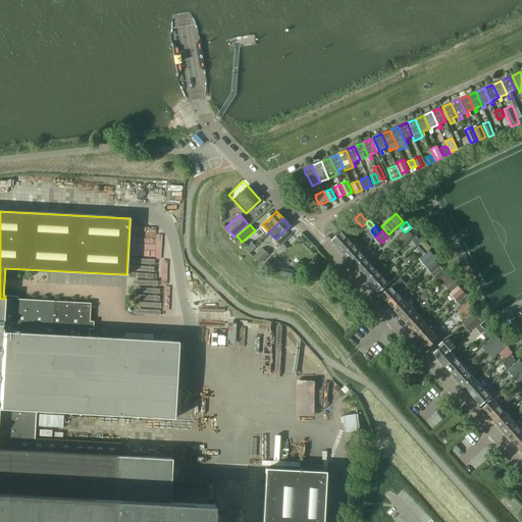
[(408,230),(397,242),(402,248),(414,237),(408,230)]
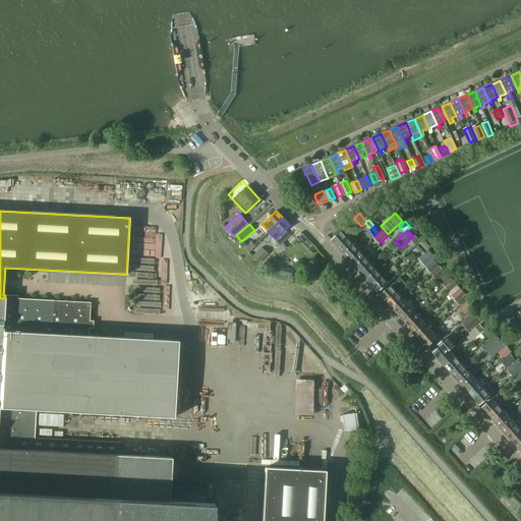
[(332,240),(338,247),(348,238),(351,234),(349,232),(346,236),(342,231),(341,232),(332,240)]
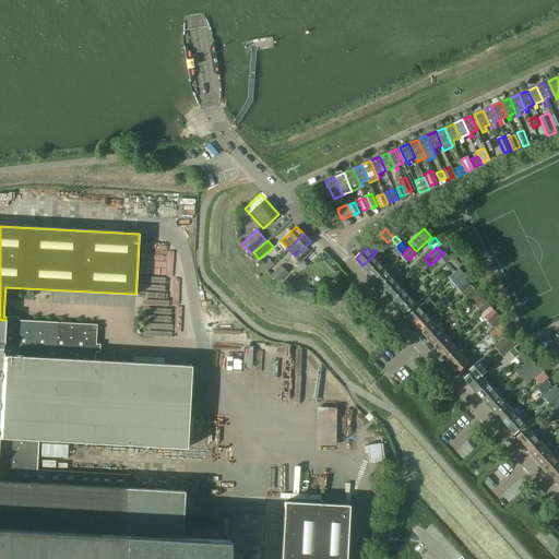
[(453,257),(447,251),(441,256),(447,262),(453,257)]
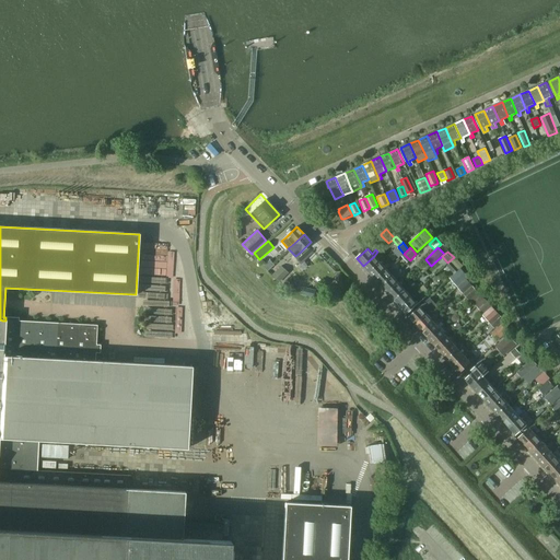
[(363,266),(369,272),(381,263),(384,259),(382,257),(378,260),(374,256),(363,266)]
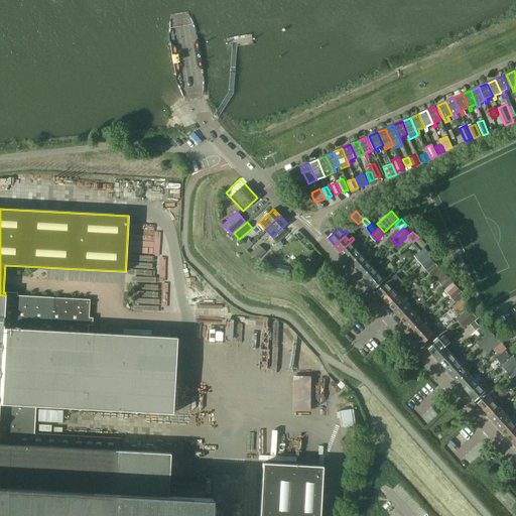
[(411,245),(417,253),(422,248),(422,247),(423,246),(418,240),(417,242),(416,241),(411,245)]
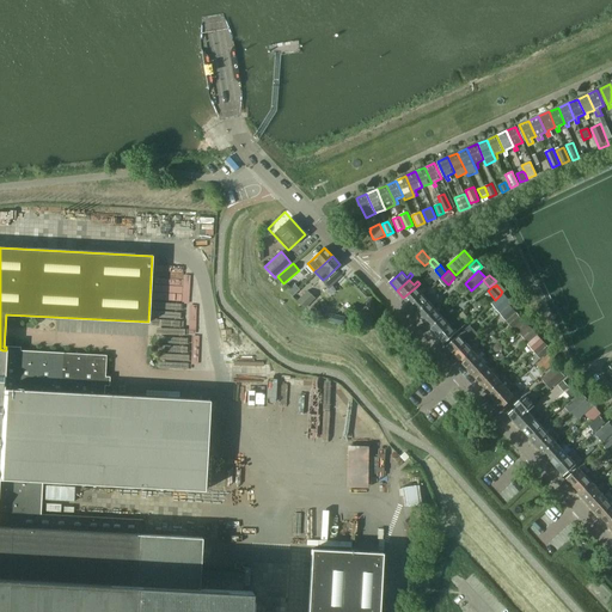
[(292,297),(298,292),(293,287),(287,292),(292,297)]
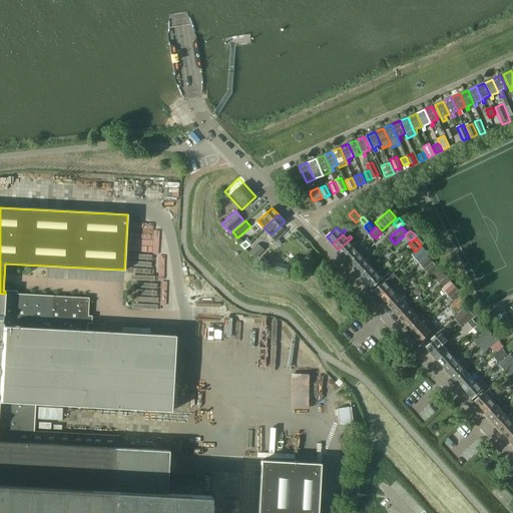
[(338,249),(344,255),(354,246),(358,243),(356,241),(352,244),(349,240),(338,249)]
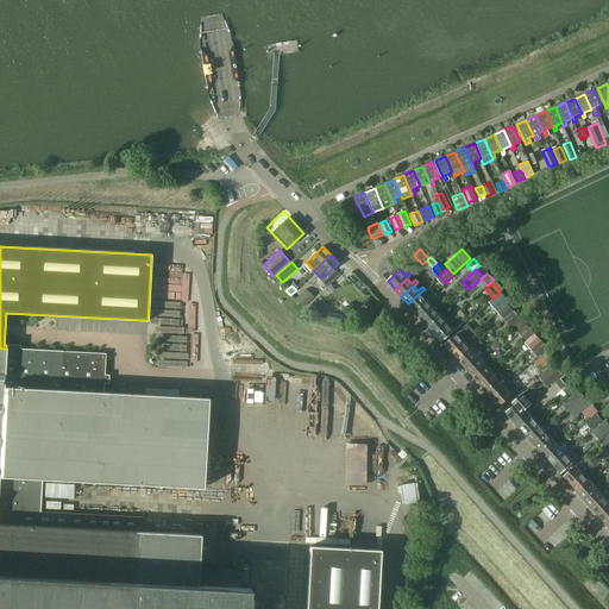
[(295,300),(305,292),(300,287),(296,290),(290,295),(295,300)]
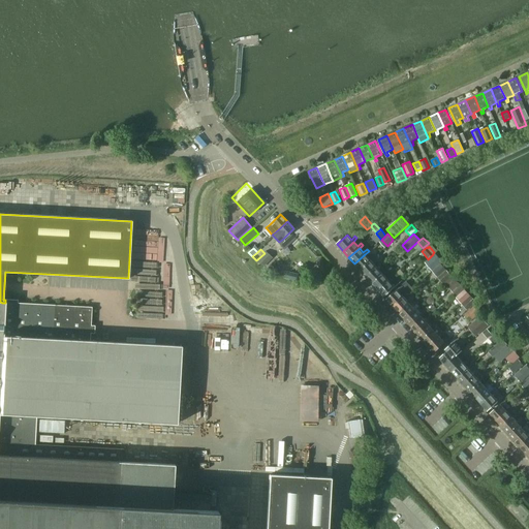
[(267,251),(265,253),(256,260),(262,268),(273,258),(267,251)]
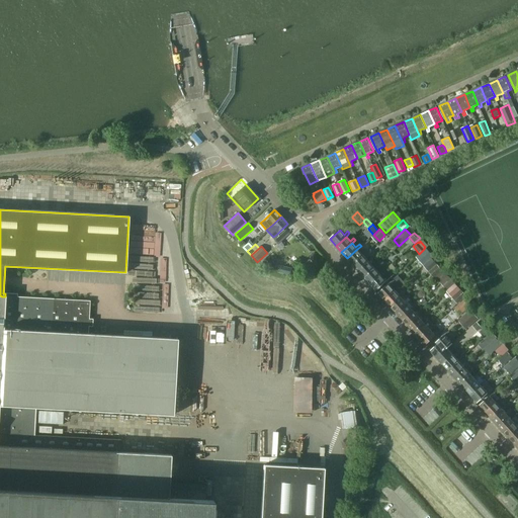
[(353,265),(363,256),(366,252),(365,250),(361,246),(357,249),(347,258),(353,265)]
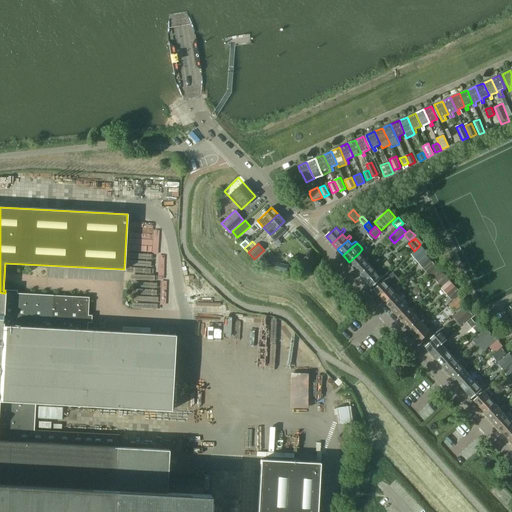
[(411,254),(418,262),(427,255),(428,254),(422,246),(421,246),(411,254)]
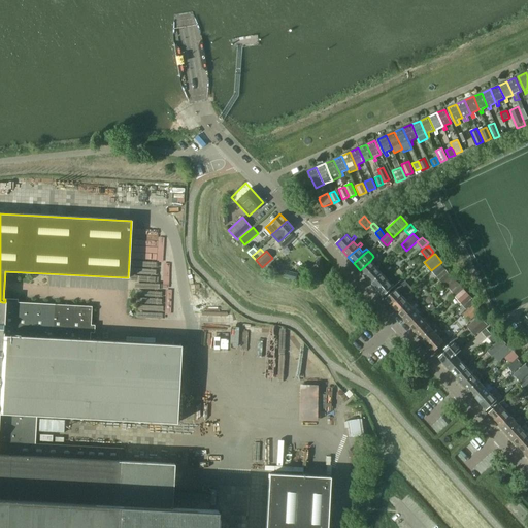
[(360,270),(366,276),(380,264),(377,262),(374,265),(370,261),(360,270)]
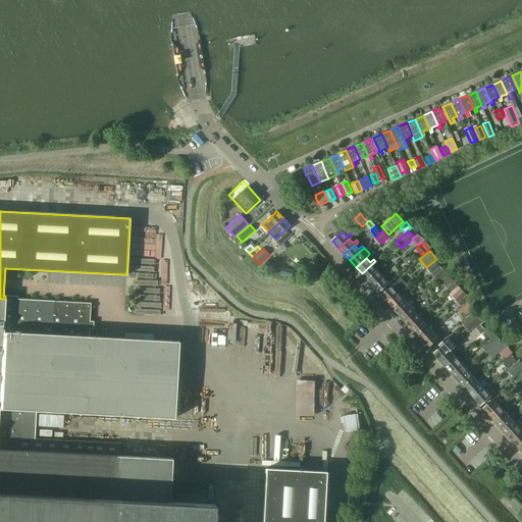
[(426,267),(432,274),(440,267),(435,260),(426,267)]
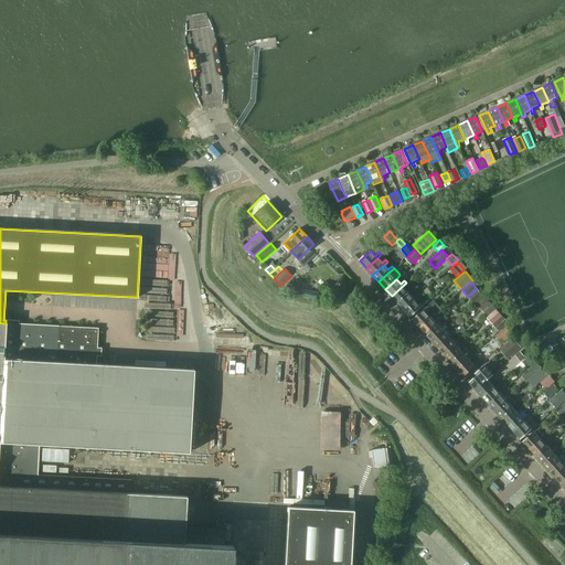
[(392,296),(397,302),(413,289),(406,283),(392,296)]
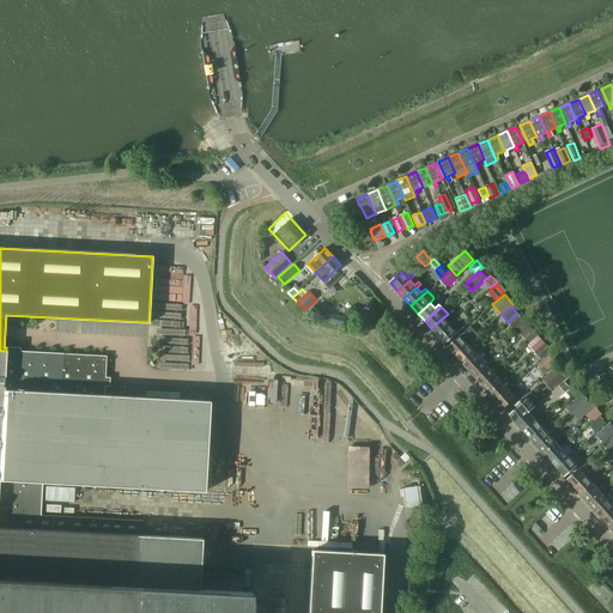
[(448,314),(431,328),(438,337),(450,326),(460,317),(460,316),(456,313),(453,316),(449,313),(448,314)]
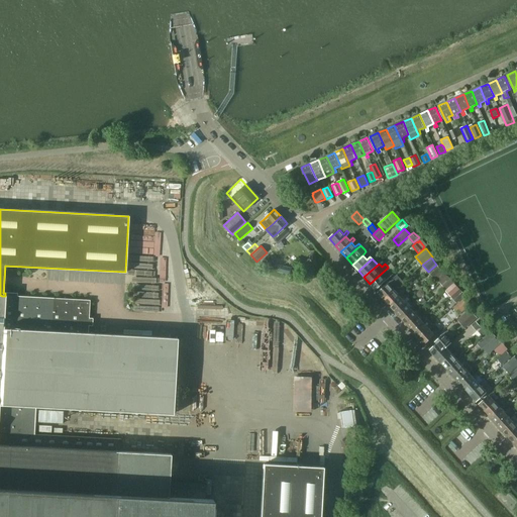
[(428,272),(432,278),(441,270),(436,265),(428,272)]
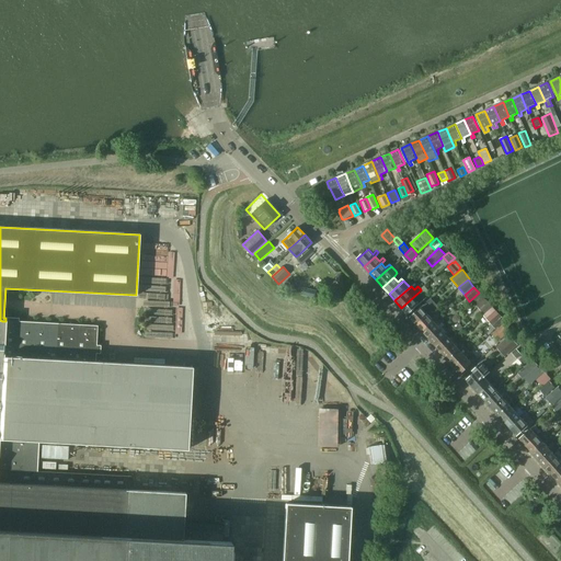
[(412,298),(401,308),(408,315),(409,313),(423,300),(420,297),(424,294),(421,290),(412,298)]
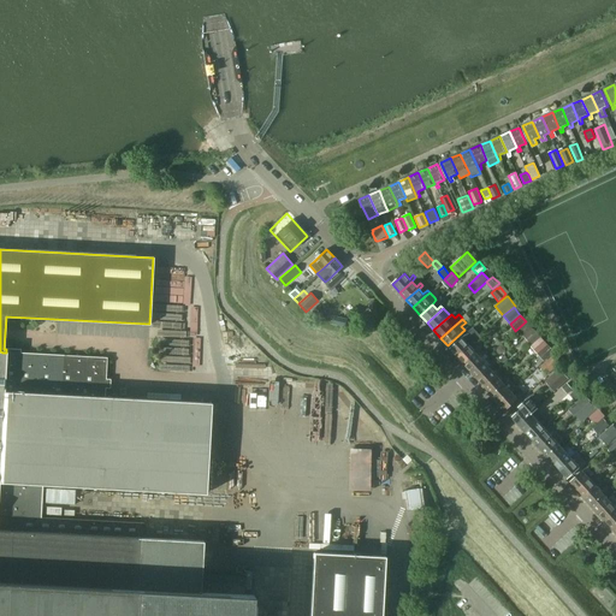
[(517,330),(525,338),(534,330),(527,321),(517,330)]
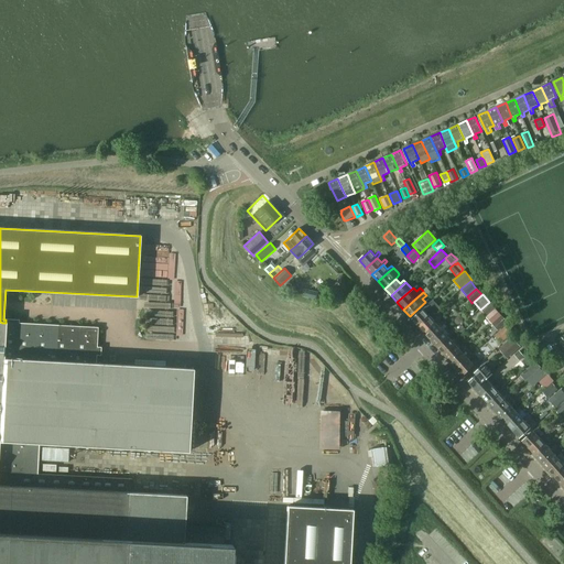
[(440,307),(433,301),(423,310),(413,318),(412,320),(419,326),(430,316),(434,313),(440,307)]
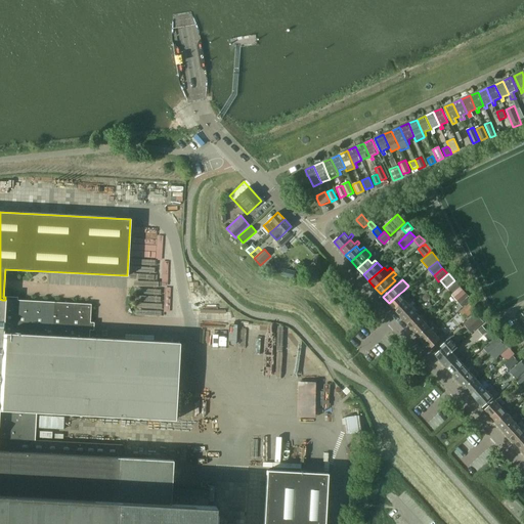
[(452,294),(461,287),(454,280),(446,288),(452,294)]
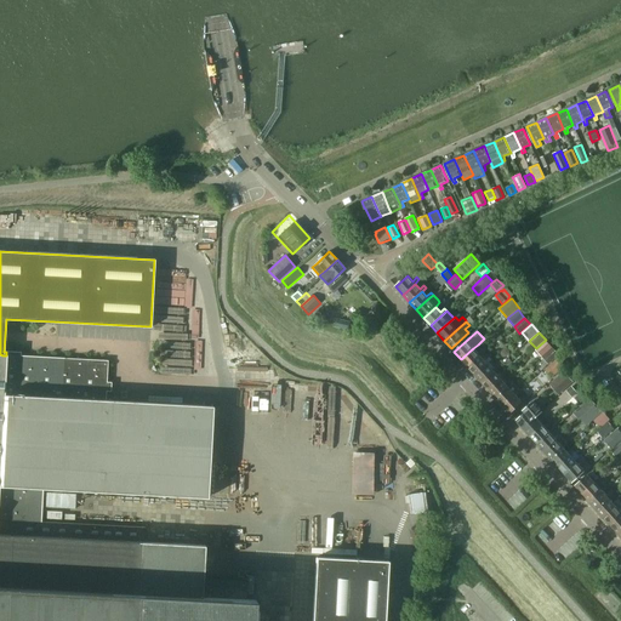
[(541,358),(552,348),(548,343),(546,340),(536,348),(534,351),(541,358)]
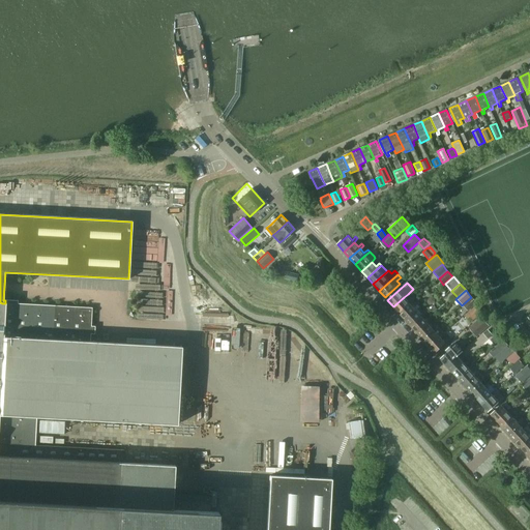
[(400,314),(410,304),(414,301),(412,299),(408,302),(404,297),(393,306),(400,314)]
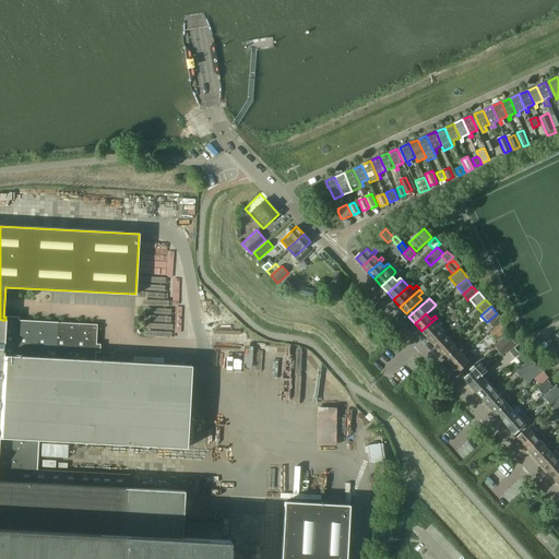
[(494,329),(501,321),(503,320),(497,313),(487,322),(494,329)]
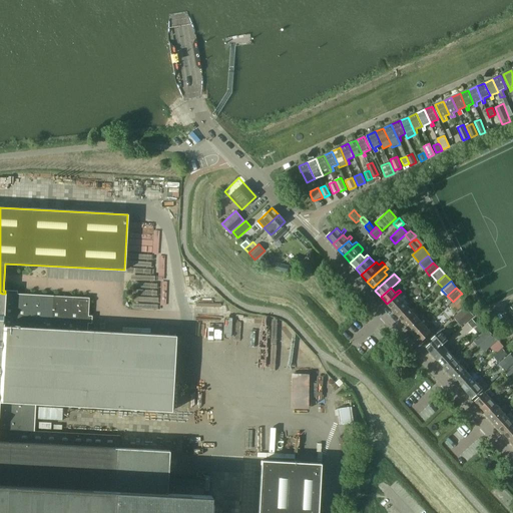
[(17,292),(5,291),(5,294),(6,296),(5,328),(87,331),(87,324),(91,324),(92,317),(88,317),(89,299),(17,294),(17,292)]
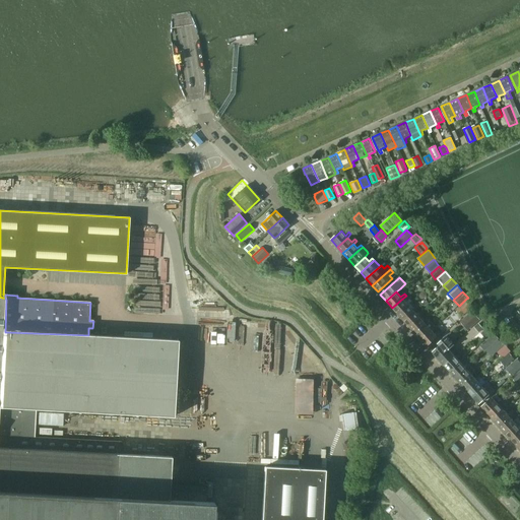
[(392,308),(398,314),(408,305),(411,302),(409,300),(406,303),(402,299),(392,308)]
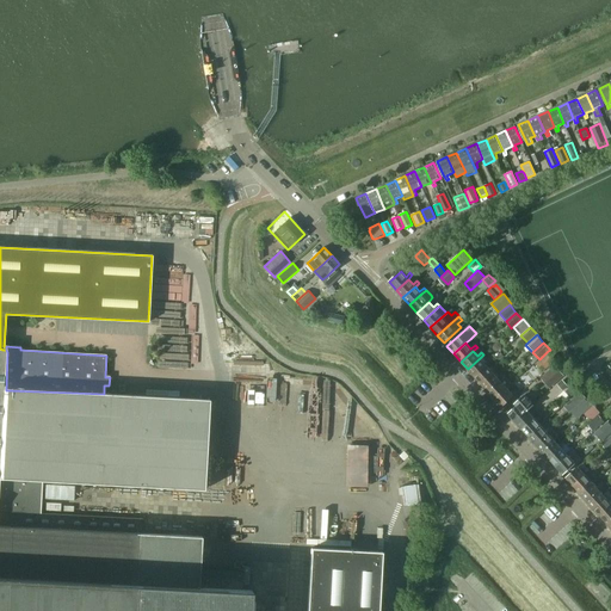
[(543,372),(556,360),(548,351),(539,359),(535,363),(543,372)]
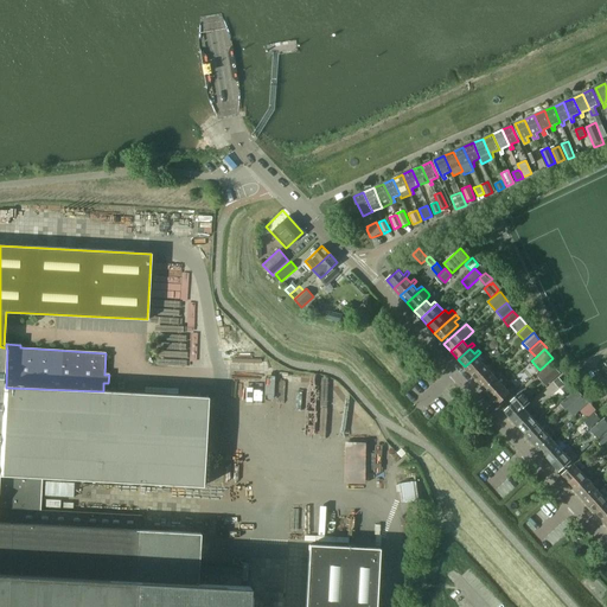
[(471,374),(483,363),(487,359),(485,357),(481,360),(477,356),(465,366),(471,374)]
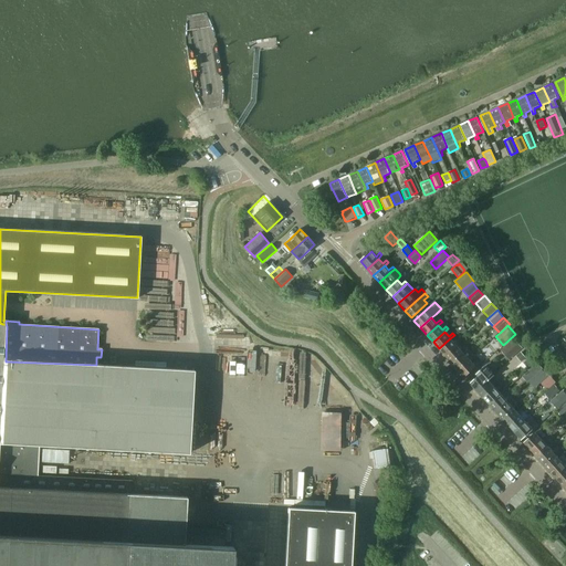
[(439,348),(446,356),(457,346),(461,343),(459,341),(454,344),(450,338),(439,348)]
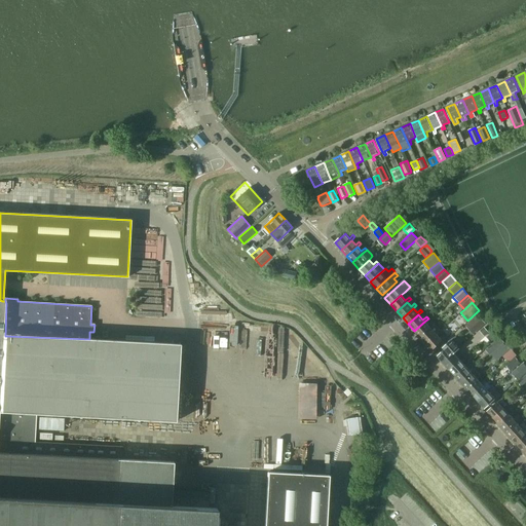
[(478,315),(471,322),(478,331),(485,324),(478,315)]
